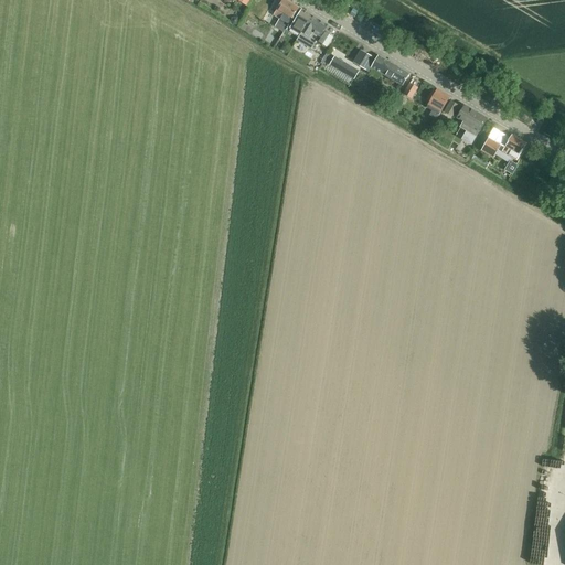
[(283,0),(275,13),(274,16),(280,19),(275,30),(284,35),(287,30),(298,10),(299,9),(284,0),(283,0)]
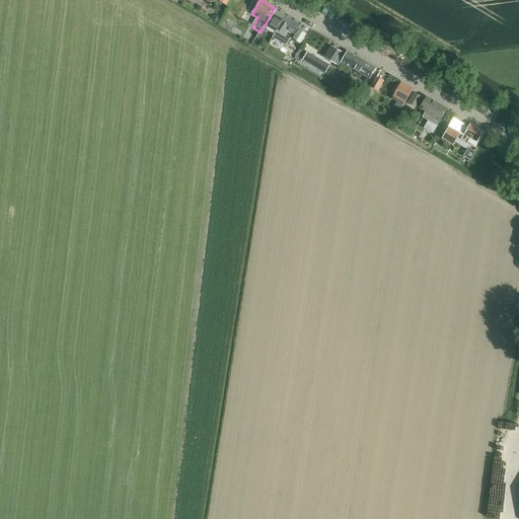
[(274,9),(264,27),(269,31),(270,28),(276,31),(277,30),(285,14),(278,9),(277,11),(274,9)]
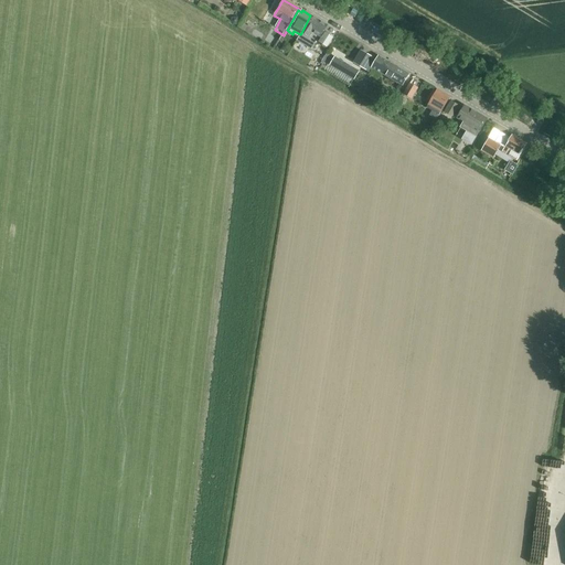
[(298,38),(297,41),(311,50),(312,49),(318,40),(320,35),(321,36),(318,42),(327,48),(333,38),(327,34),(324,32),(328,27),(310,16),(301,33),(300,34),(298,38)]
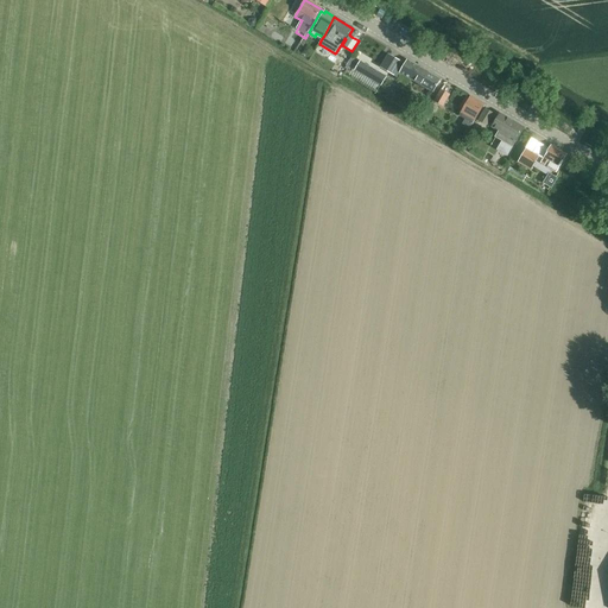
[(257,27),(254,29),(276,43),(279,37),(259,23),(257,27)]
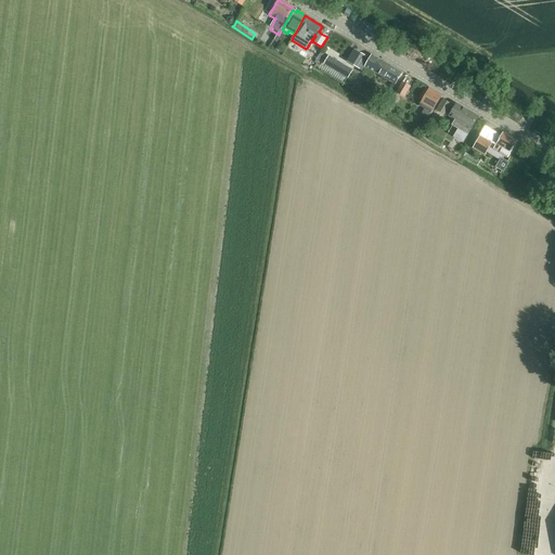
[(352,52),(347,62),(360,69),(361,68),(368,57),(362,54),(355,50),(352,52)]
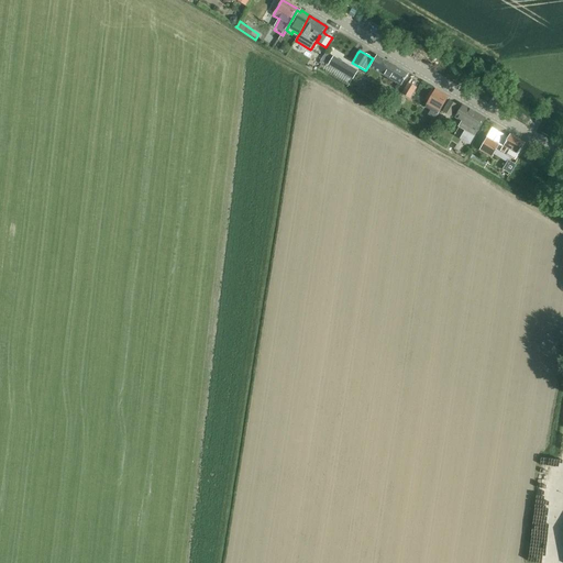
[(377,55),(375,59),(371,68),(401,86),(409,74),(377,55)]
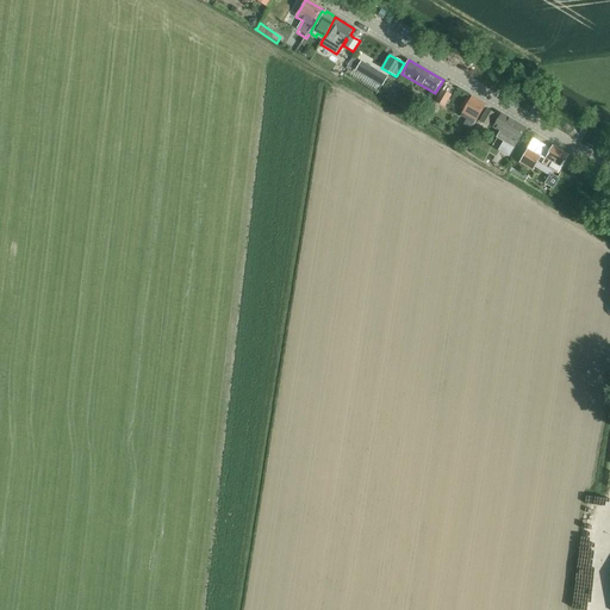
[(361,62),(356,70),(363,76),(377,83),(381,75),(381,74),(361,62)]
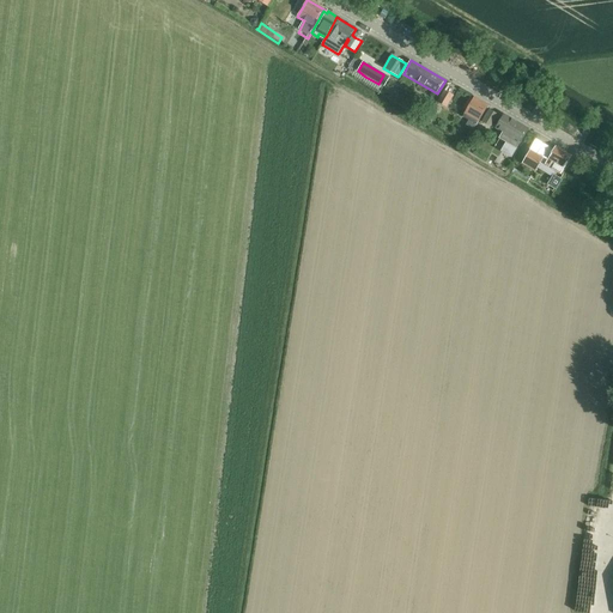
[(437,102),(447,108),(455,96),(445,90),(437,102)]
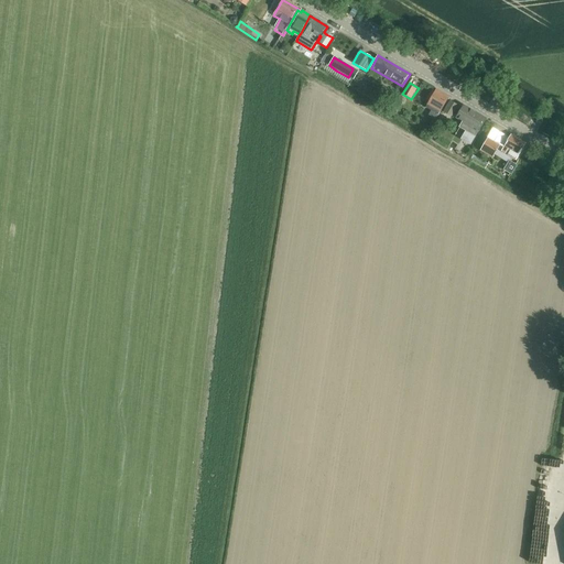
[(432,109),(425,121),(424,123),(432,128),(440,114),(438,114),(448,97),(436,89),(435,93),(432,91),(429,98),(431,99),(426,106),(432,109)]
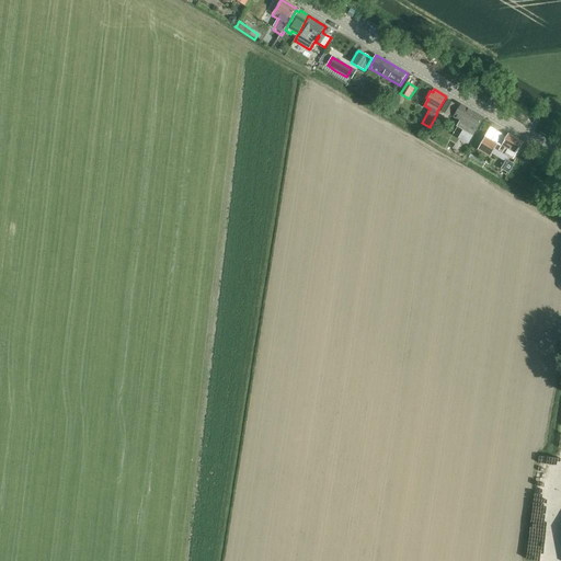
[(456,104),(448,100),(442,111),(449,115),(456,104)]
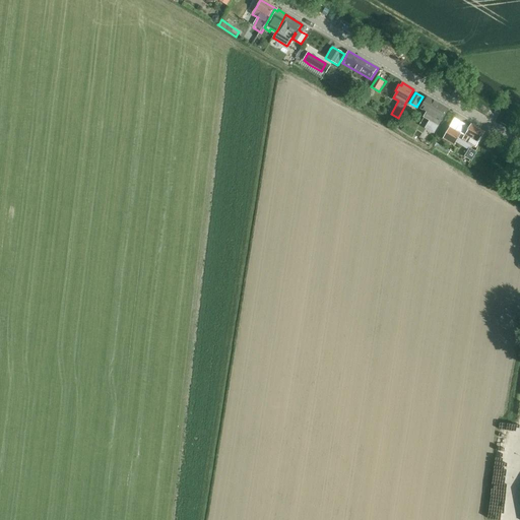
[(362,103),(366,106),(366,105),(368,103),(369,104),(370,102),(371,100),(366,96),(364,99),(363,100),(362,103)]
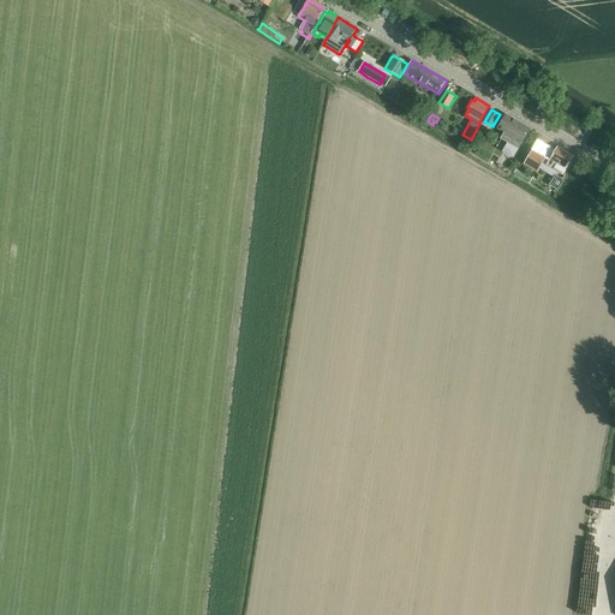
[(505,132),(502,136),(501,138),(508,143),(503,151),(513,157),(531,129),(507,114),(499,127),(505,132)]
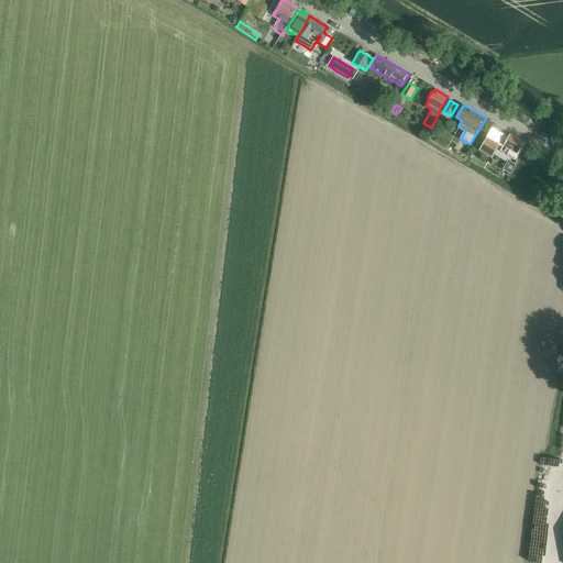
[(519,155),(526,143),(510,134),(508,139),(500,151),(515,159),(518,154),(519,155)]
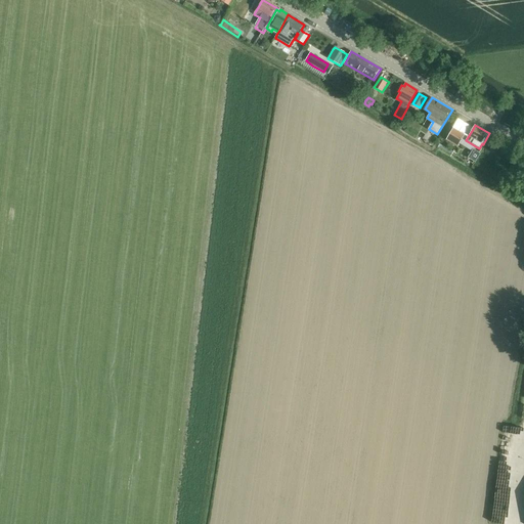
[(465,132),(453,126),(447,137),(457,144),(465,132)]
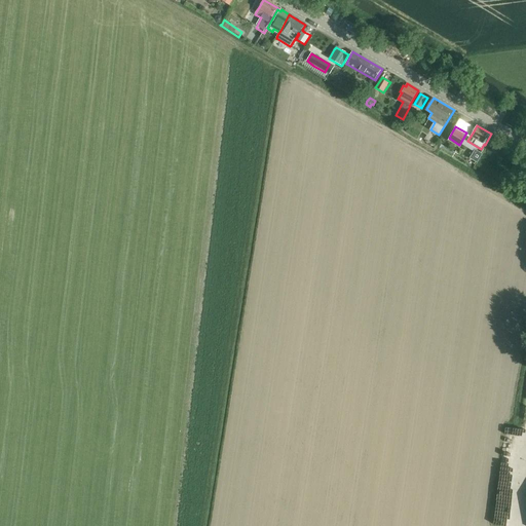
All buildings are outlined.
